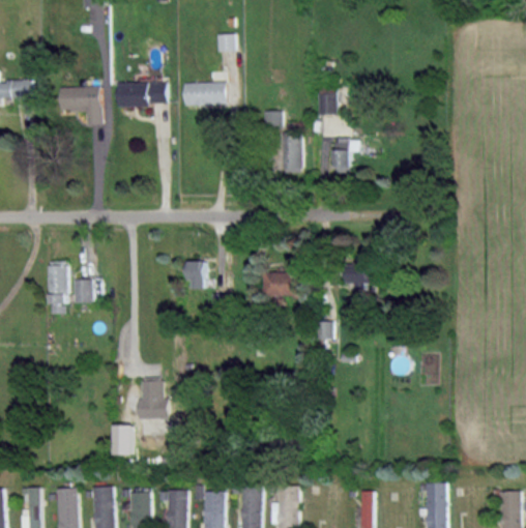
[(234,34),(215,35),(216,52),(234,52),(234,34)]
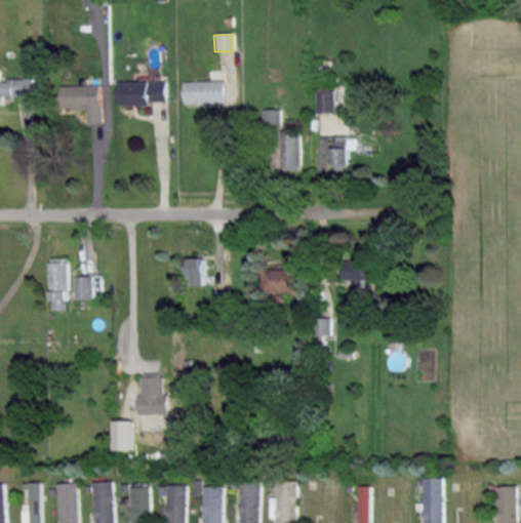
[(0,98),(33,98),(33,80),(0,80),(0,98)]
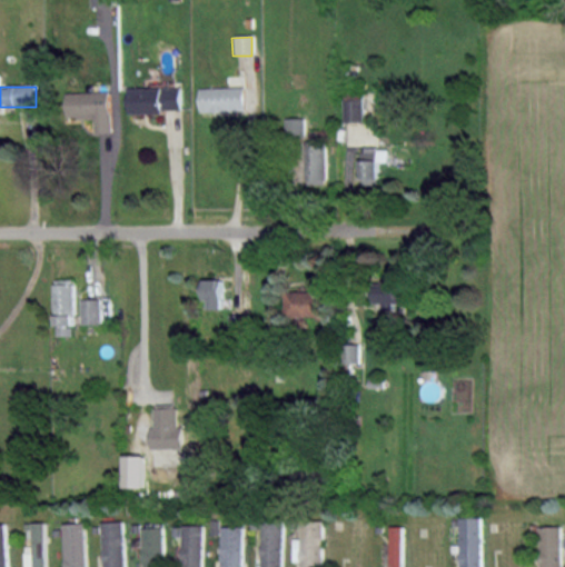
[(179,113),(178,89),(128,90),(128,115),(179,113)]
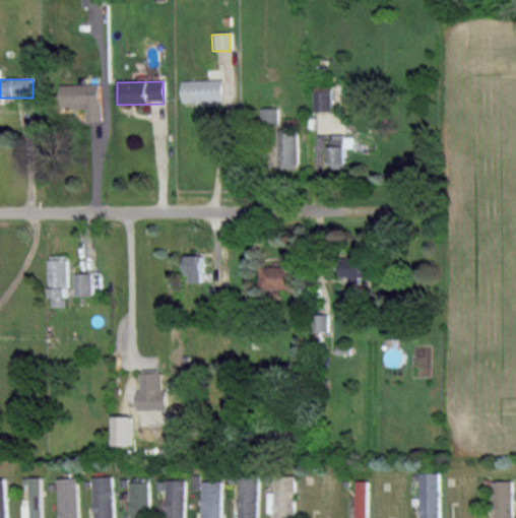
[(221,104),(220,81),(180,82),(180,105),(221,104)]
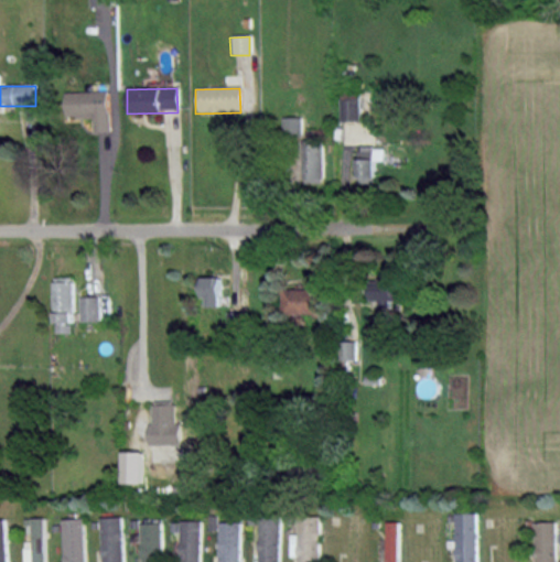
[(108,132),(107,93),(63,94),(63,119),(92,119),(92,133),(108,132)]
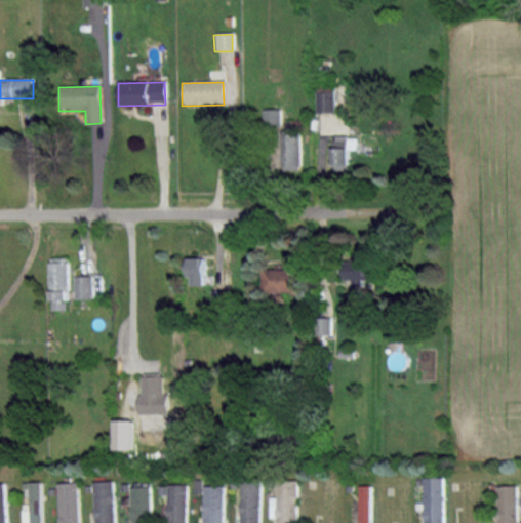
[(331,114),(331,89),(314,89),(314,114),(331,114)]
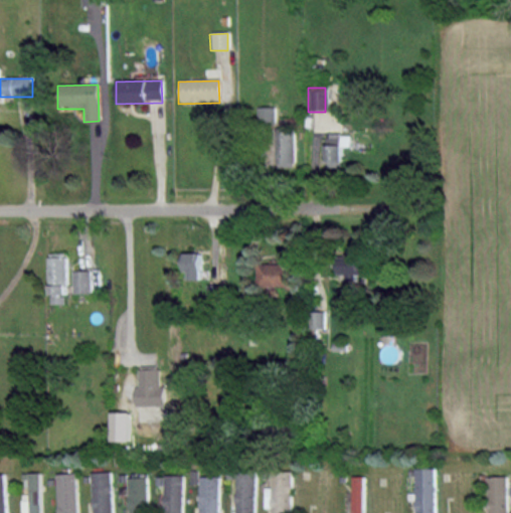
[(273,109),(256,109),(257,125),(274,125),(273,109)]
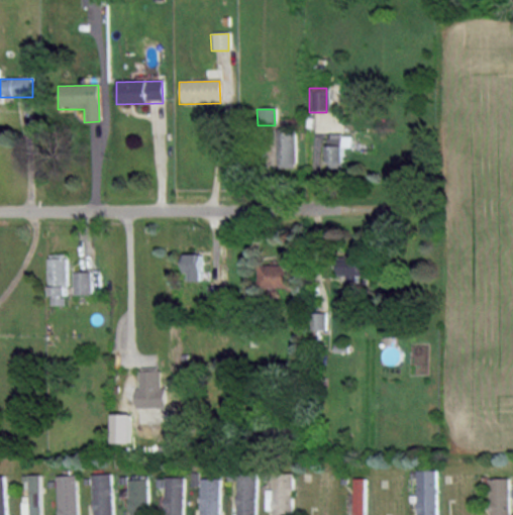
[(294,131),(275,131),(274,169),(293,169),(294,131)]
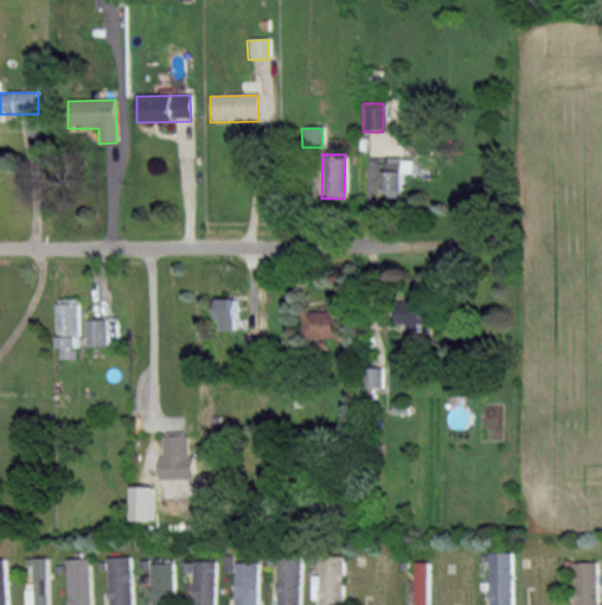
[(401,198),(401,174),(411,174),(411,160),(382,159),(382,198),(401,198)]
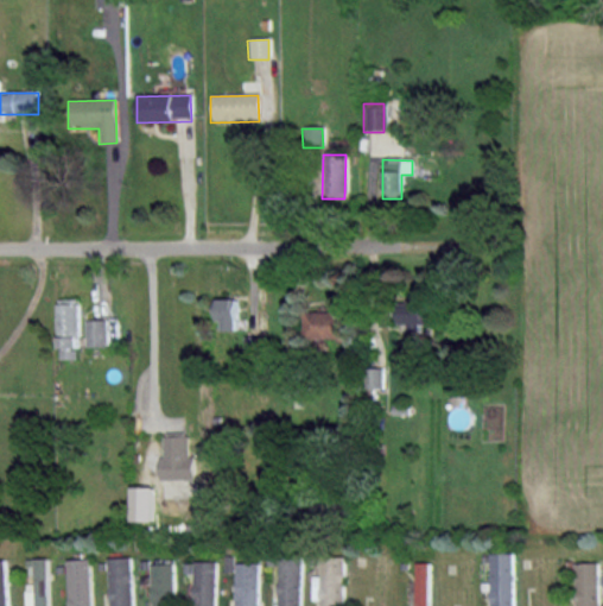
[(57,361),(77,360),(76,301),(56,301),(57,361)]
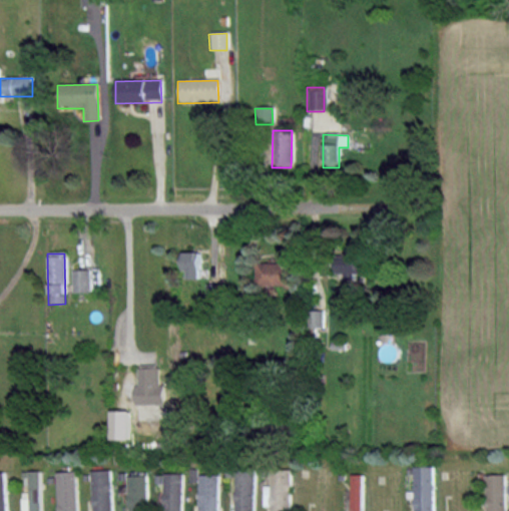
[(198,253),(180,253),(180,273),(186,273),(186,281),(198,280),(198,253)]
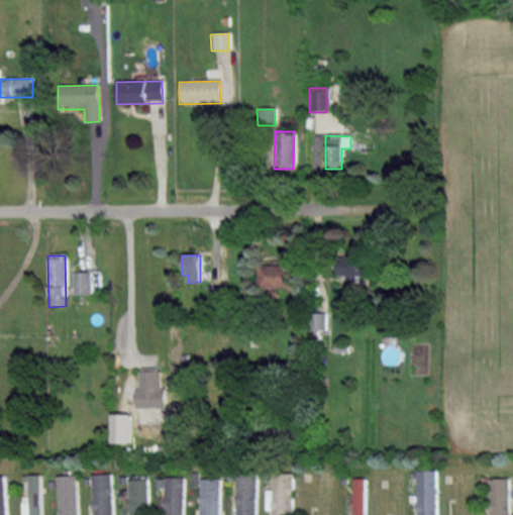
[(363,277),(363,256),(336,256),(336,277),(344,277),(344,283),(354,283),(354,277),(363,277)]
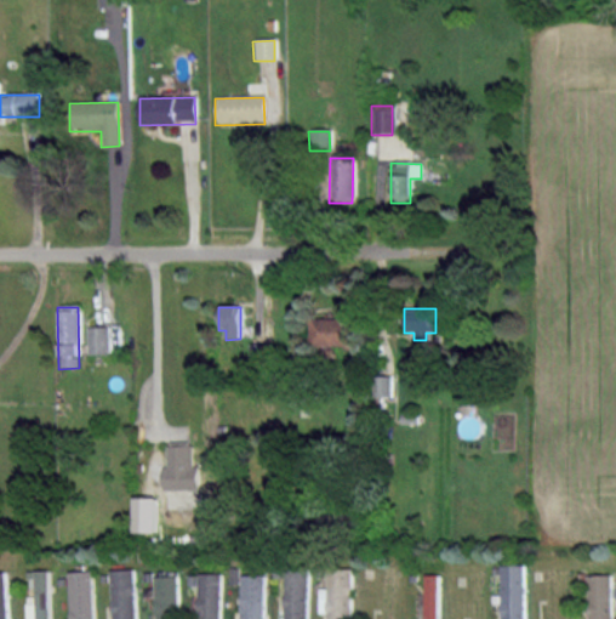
[(349,346),(349,319),(308,321),(309,347),(349,346)]
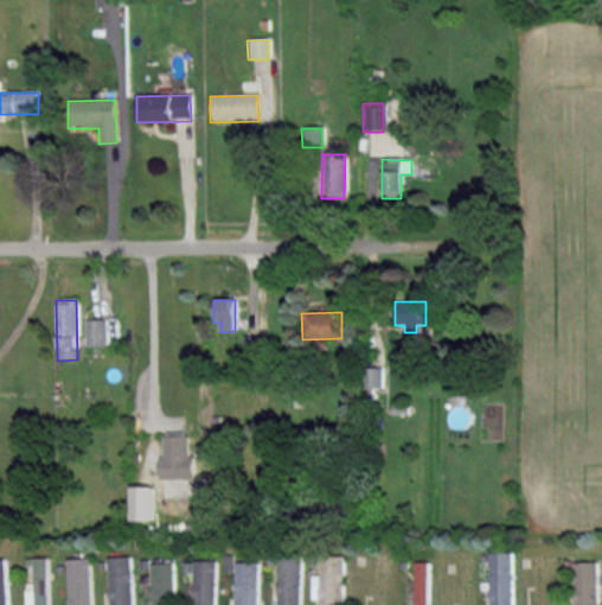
[(104,320),(83,322),(83,348),(104,348),(104,320)]
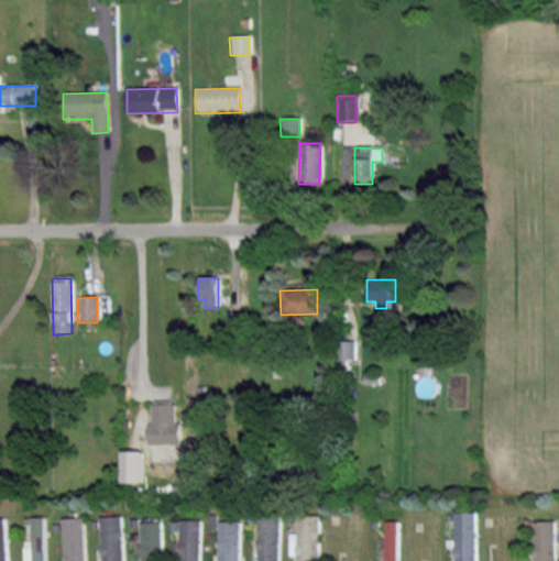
[(148,446),(177,444),(177,424),(172,424),(171,402),(148,402),(148,446)]
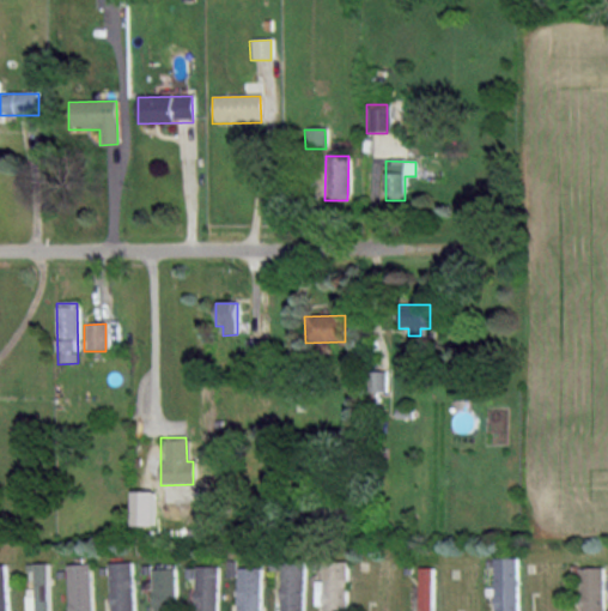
[(152,492),(131,492),(129,527),(151,527),(152,492)]
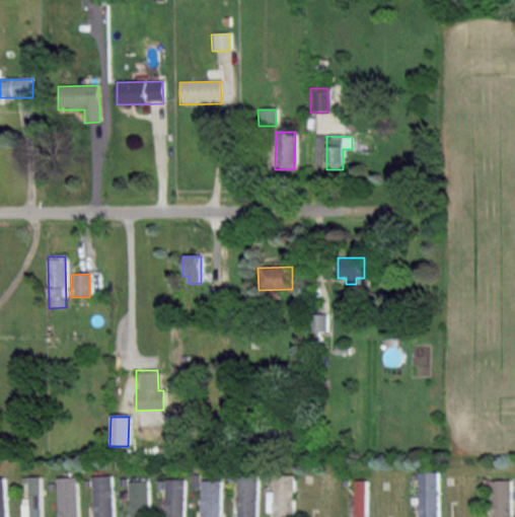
[(416,473),(416,516),(436,516),(435,473),(416,473)]
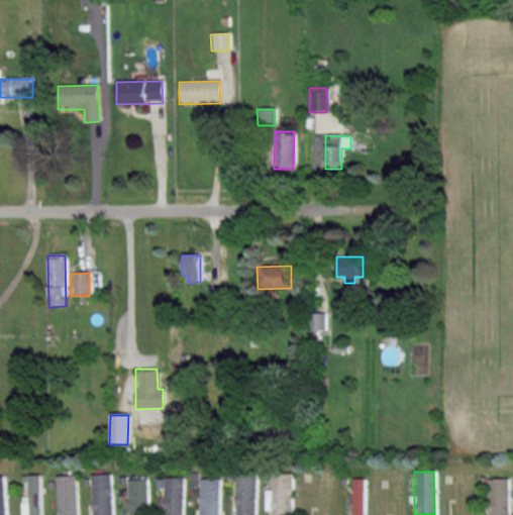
[(90,476),(91,514),(111,514),(109,475),(90,476)]
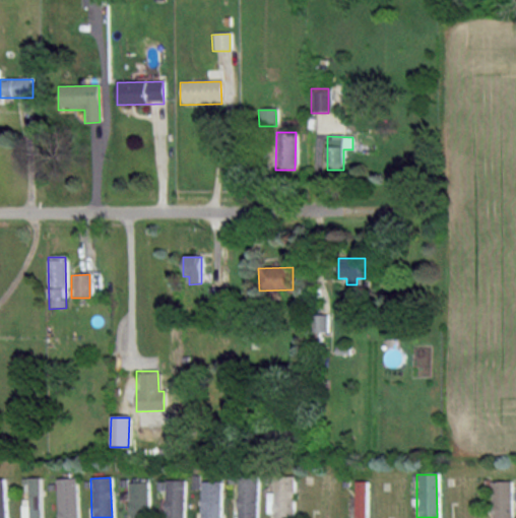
[(292,517),(293,477),(272,477),(272,495),(266,495),(266,514),(272,514),(271,517),(292,517)]
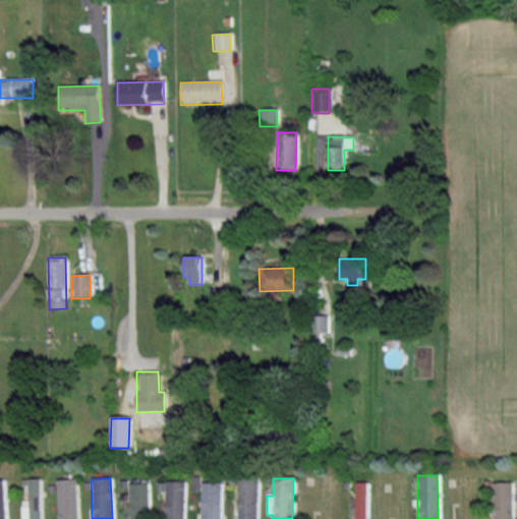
[(39,518),(39,479),(26,480),(27,508),(20,508),(19,518),(39,518)]
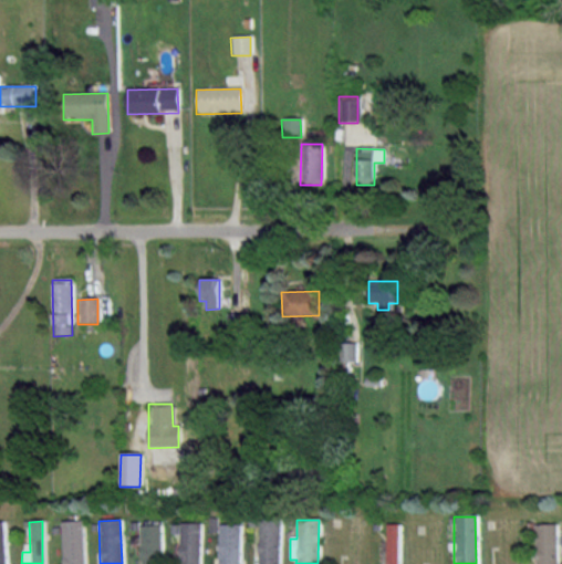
[(83,563),(82,521),(61,522),(62,563),(83,563)]
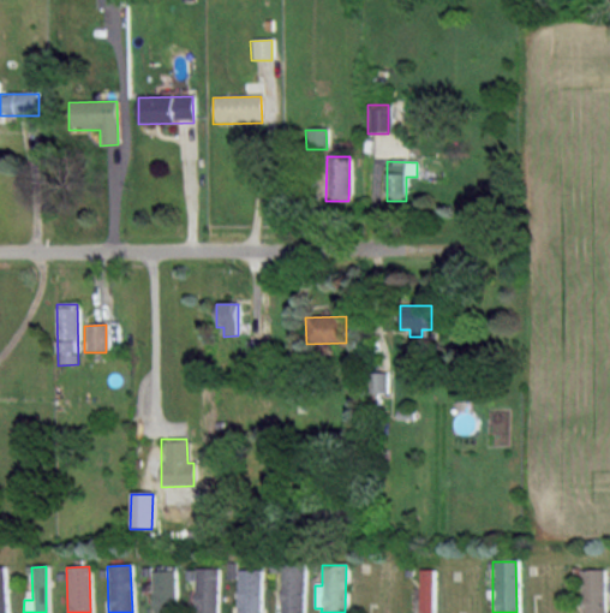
[(303,612),(304,566),(281,566),(280,612),(303,612)]
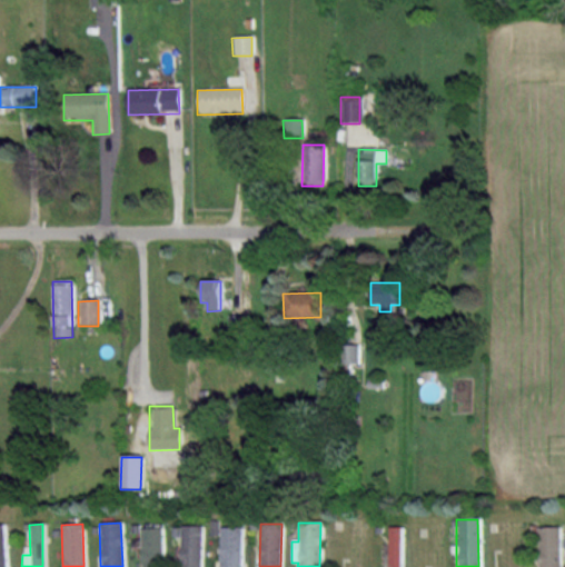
[(199,566),(200,527),(179,527),(178,566),(199,566)]
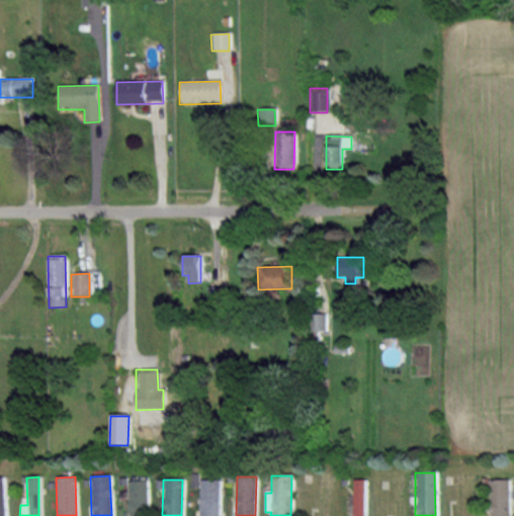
[(147,515),(146,481),(126,482),(126,515),(147,515)]
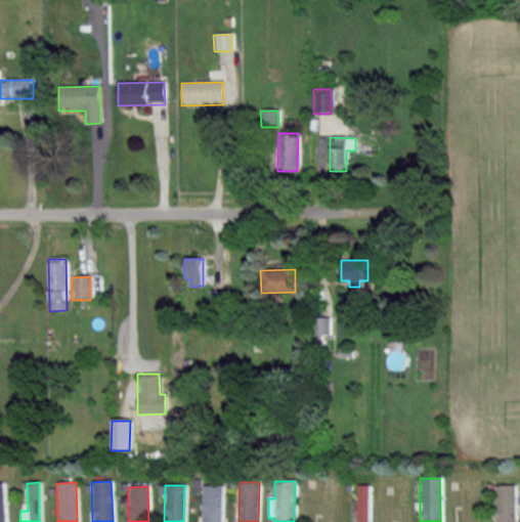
[(221,521),(222,486),(202,486),(201,521),(221,521)]
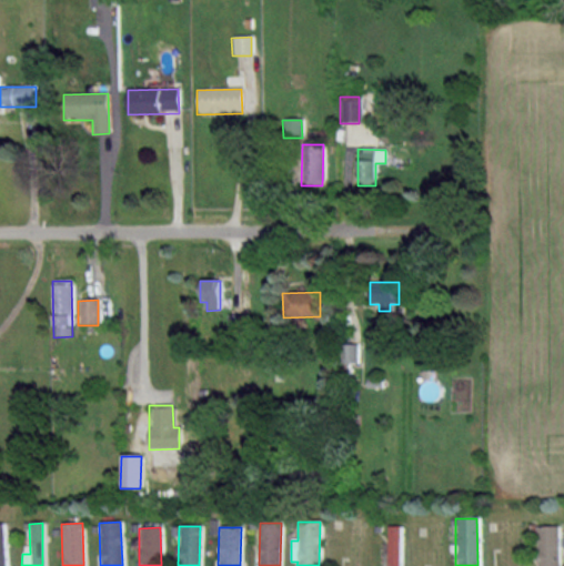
[(398,565),(398,527),(385,527),(385,565),(398,565)]
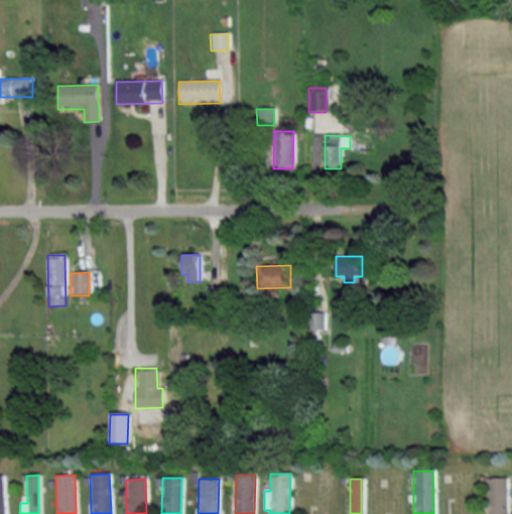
[(506,513),(505,479),(485,479),(486,513),(506,513)]
